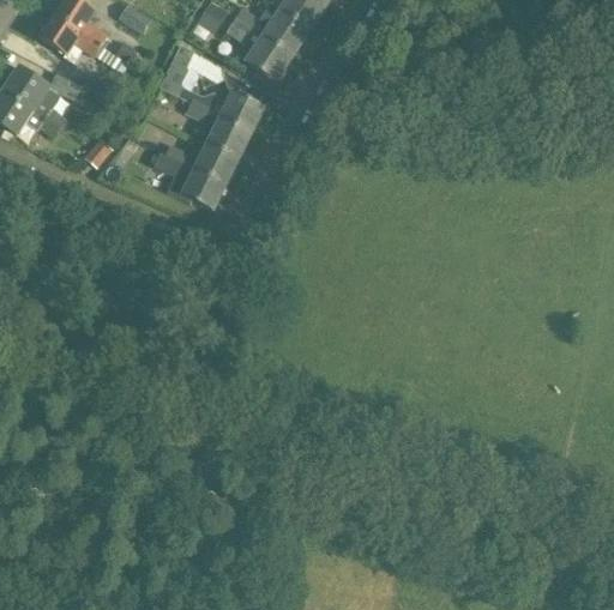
[(101,47),(109,35),(89,22),(96,11),(79,0),(62,0),(54,14),(101,47)]
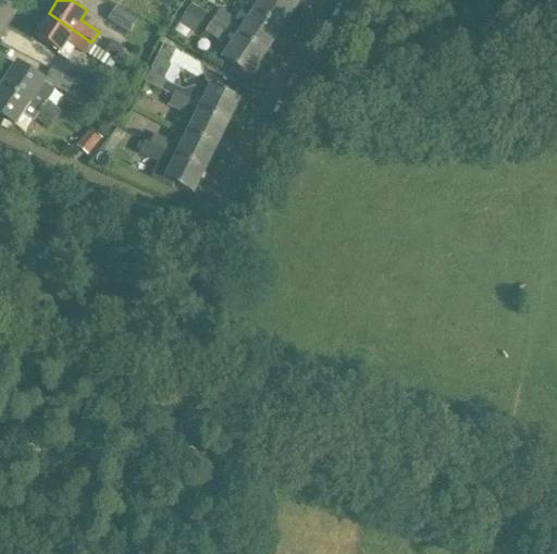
[(281,26),(296,2),(293,0),(261,0),(256,10),(281,26)]
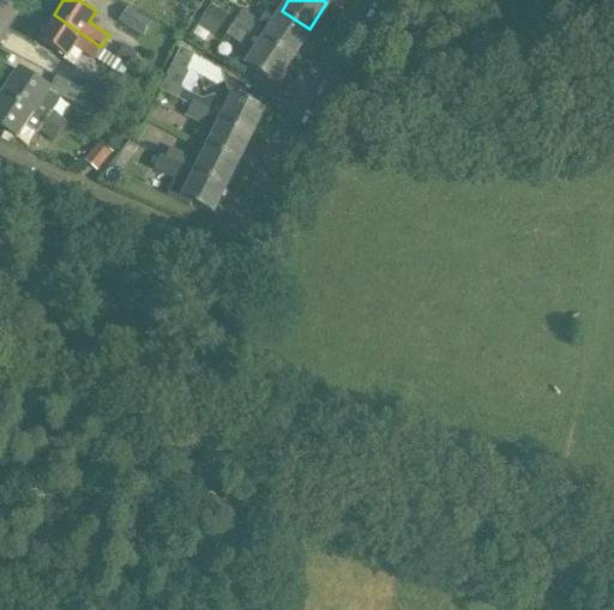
[(228,13),(211,1),(197,23),(214,35),(228,13)]
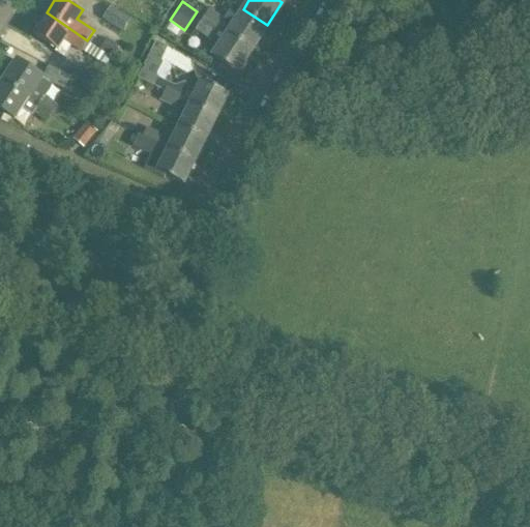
[(121,30),(129,18),(111,4),(101,17),(121,30)]
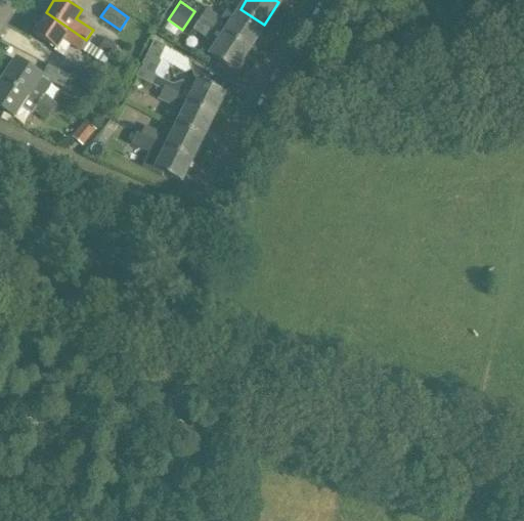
[(207,7),(202,15),(215,24),(220,16),(207,7)]
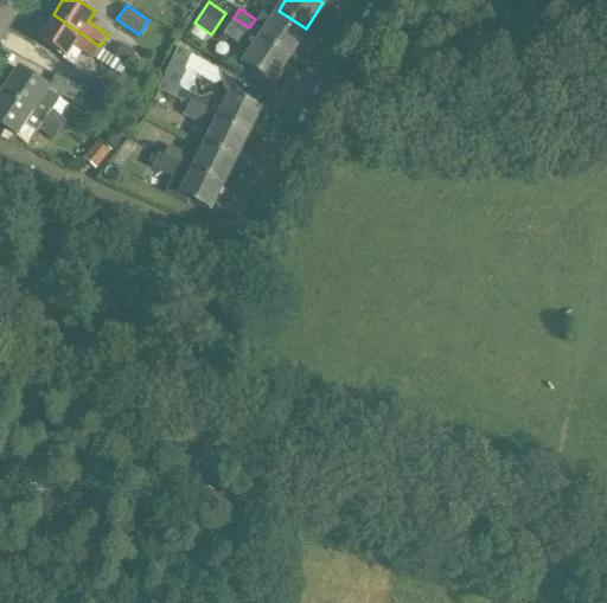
[(288,55),(306,29),(279,11),(262,36),(261,37),(288,55)]
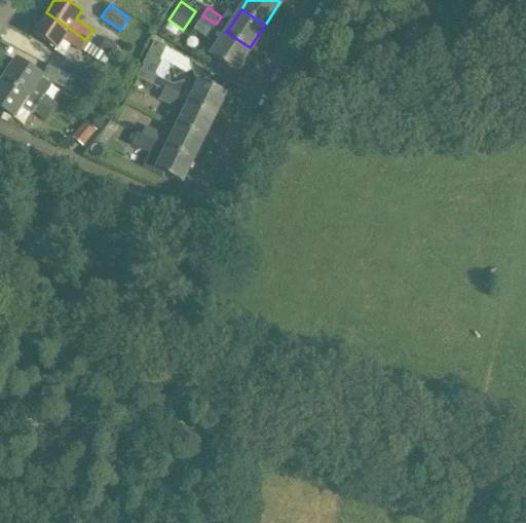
[(86,40),(46,12),(33,32),(58,48),(64,38),(80,49),(81,48),(96,58),(101,49),(86,40)]
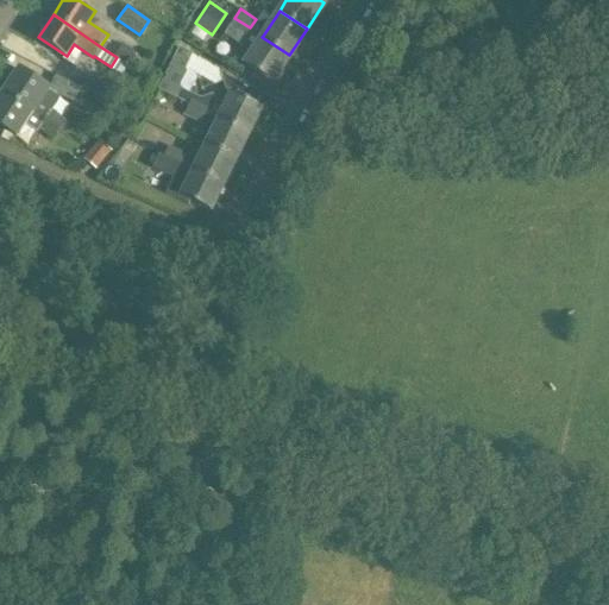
[(234,18),(226,31),(253,49),(245,63),(272,81),(289,55),(262,37),(263,36),(250,27),(234,18)]
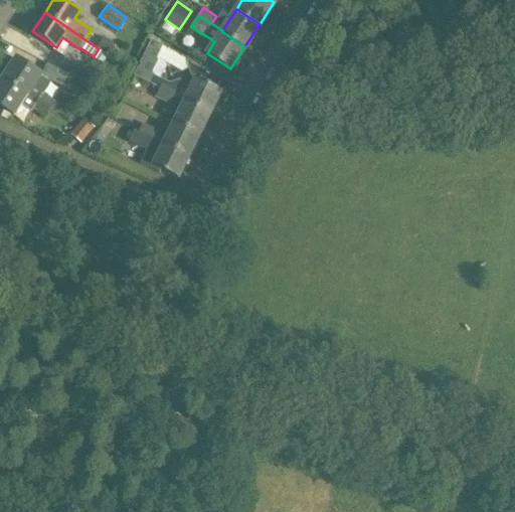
[(163,44),(152,37),(134,73),(148,80),(160,87),(174,94),(185,99),(185,100),(209,112),(220,90),(218,89),(223,77),(188,58),(186,60),(191,74),(196,77),(191,87),(182,82),(180,78),(169,81),(152,73),(158,59),(155,58),(163,44)]
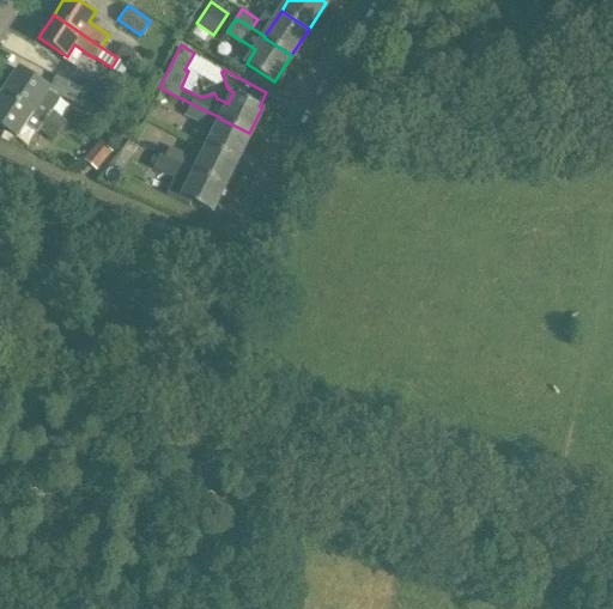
[(61,126),(65,120),(50,110),(60,96),(48,87),(49,86),(20,68),(6,90),(43,114),(61,126)]
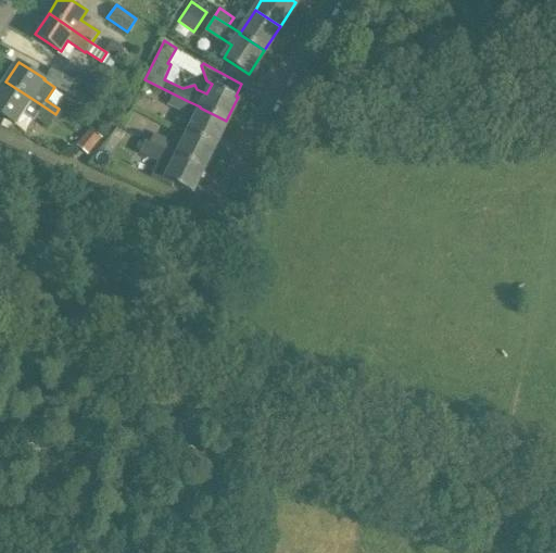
[(100,89),(104,79),(79,67),(75,76),(100,89)]
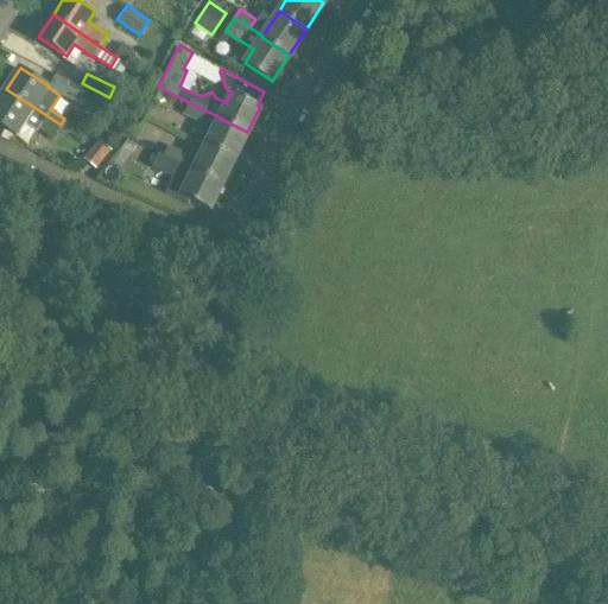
[(101,113),(109,97),(82,83),(74,100),(101,113)]
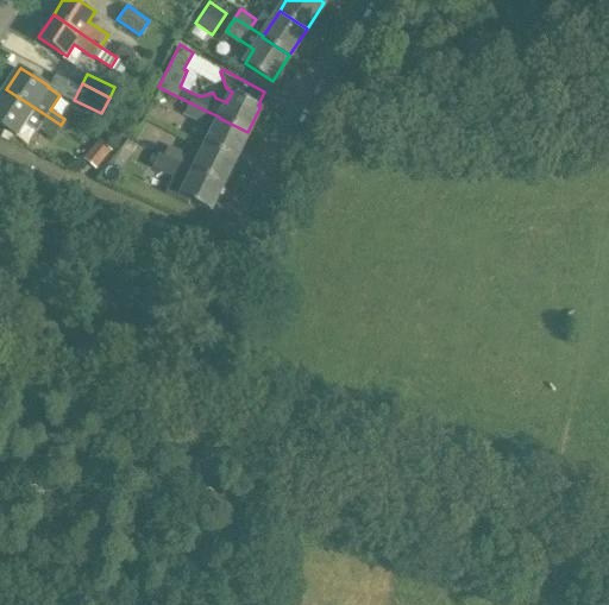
[(61,125),(43,113),(6,89),(0,98),(0,124),(16,134),(25,120),(37,128),(38,126),(54,137),(61,125)]
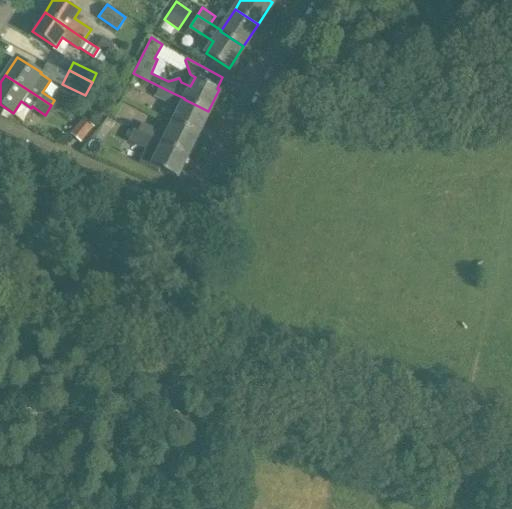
[(169,101),(173,93),(159,86),(155,94),(169,101)]
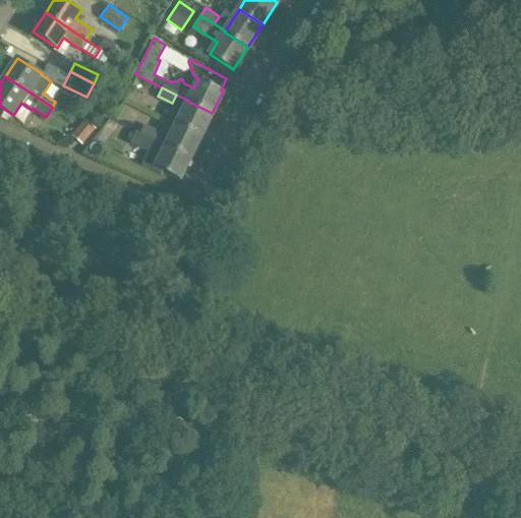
[(201,134),(212,113),(187,101),(177,123),(201,134)]
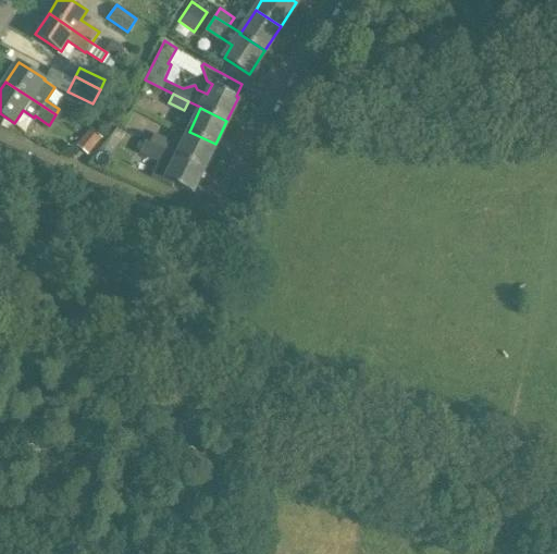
[(101,136),(91,127),(77,144),(87,152),(101,136)]
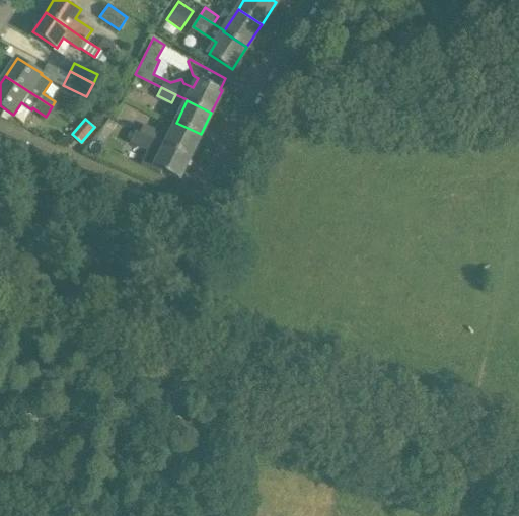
[(176,123),(165,144),(191,156),(201,134),(176,123)]
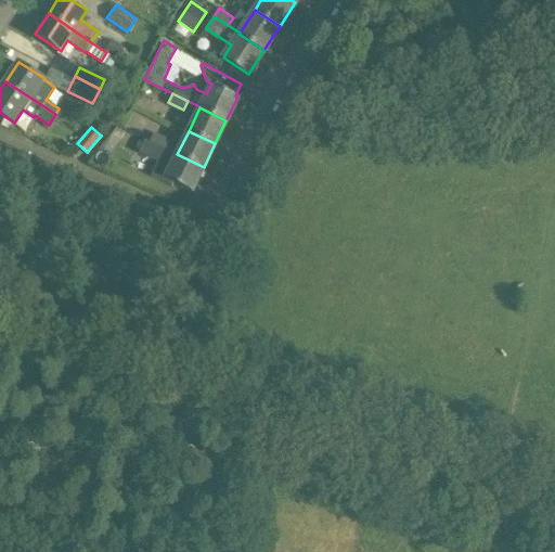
[(154,132),(150,141),(164,148),(168,139),(154,132)]
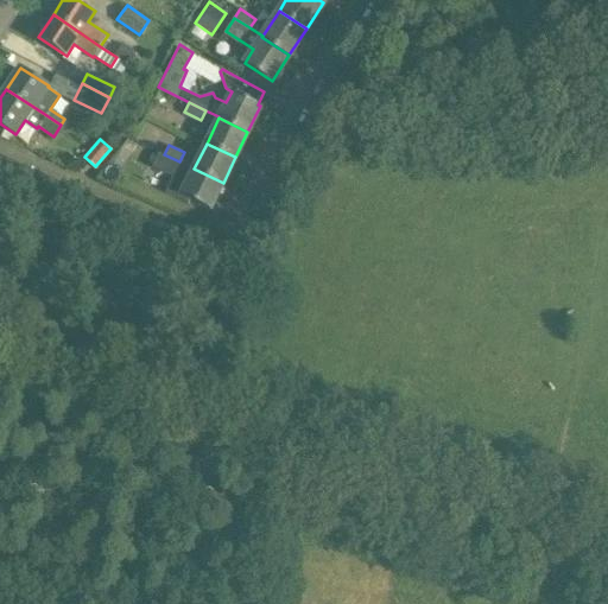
[(179,161),(164,154),(158,151),(151,165),(172,176),(165,191),(188,202),(189,198),(210,209),(223,183),(194,169),(179,161)]
